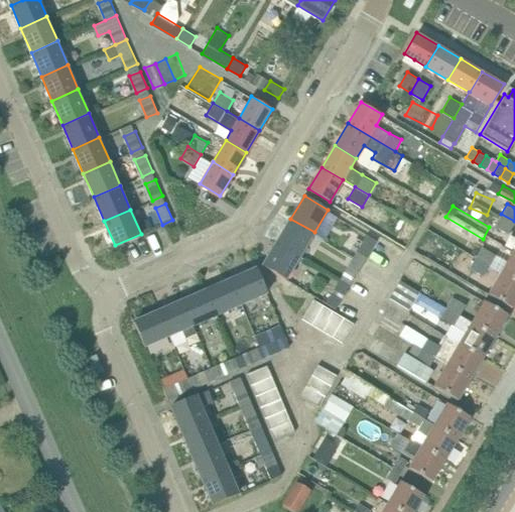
[(509,233),(514,224),(514,221),(501,214),(495,225),(509,233)]
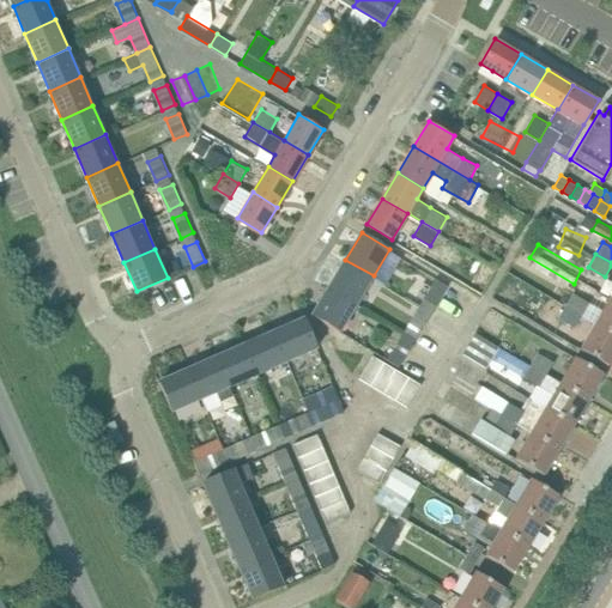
[(357,303),(374,275),(345,260),(329,286),(357,303)]
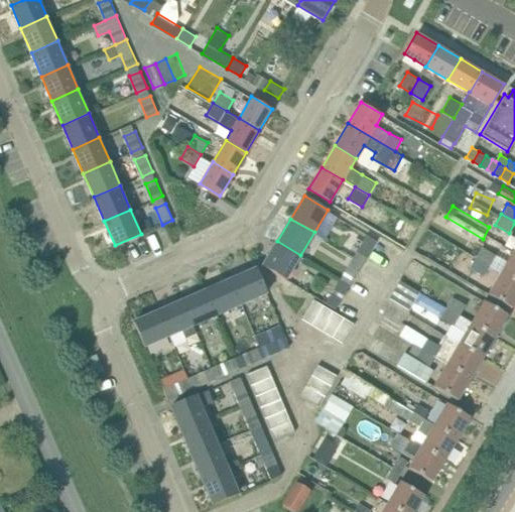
[(431,241),(469,262),(478,247),(440,226),(431,241)]
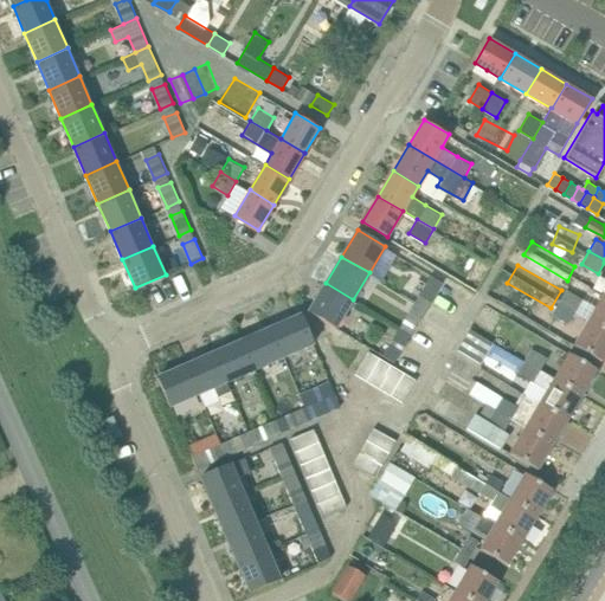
[(431,273),(414,301),(426,308),(443,280),(431,273)]
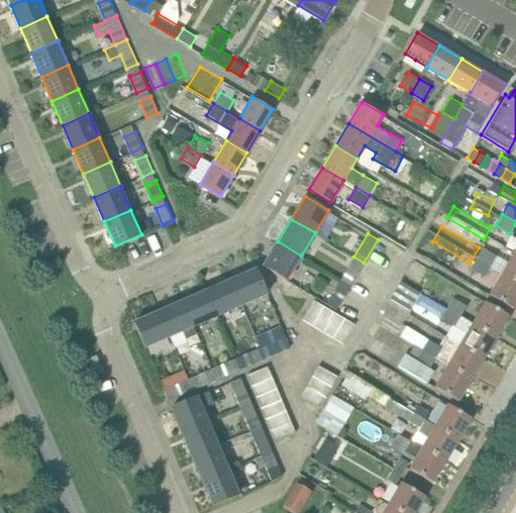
[(287,279),(301,255),(278,241),(264,265),(287,279)]
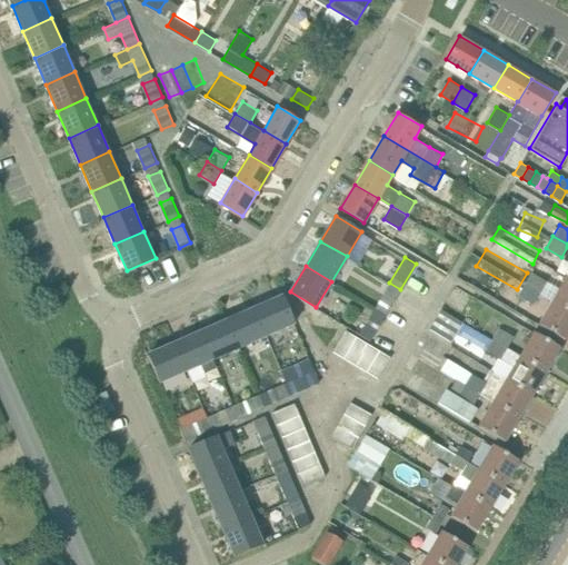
[(540,293),(547,280),(532,271),(525,284),(540,293)]
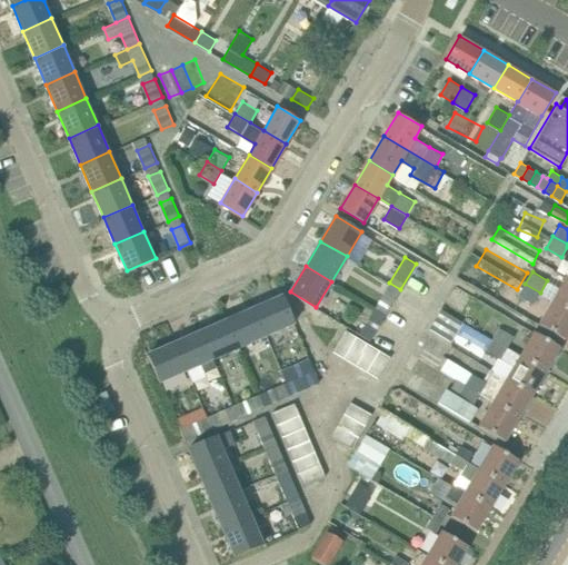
[(567,276),(566,276),(552,299),(567,307),(567,276)]
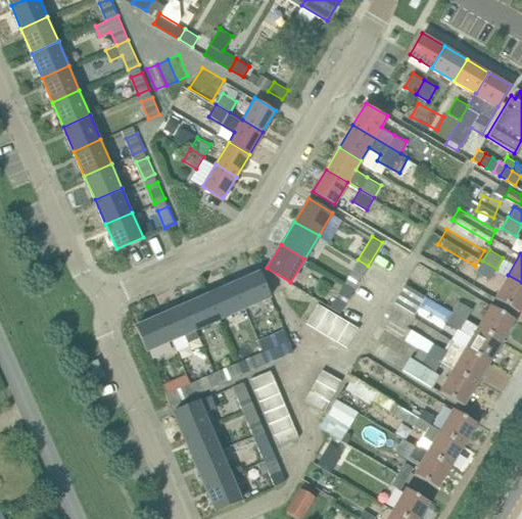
[(490,279),(496,269),(482,261),(477,271),(483,275),(490,279)]
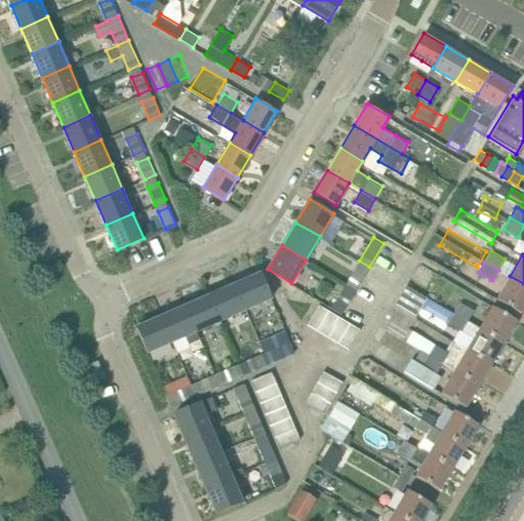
[(356,267),(346,284),(356,289),(365,273),(356,267)]
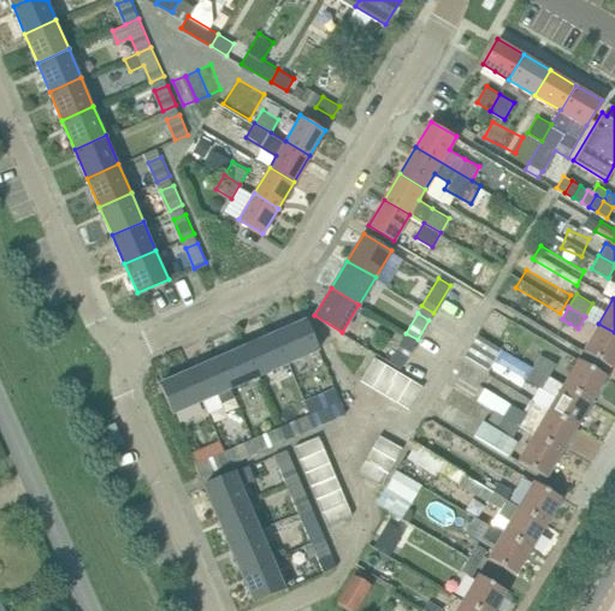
[(289,361),(319,349),(306,319),(277,332),(289,361)]
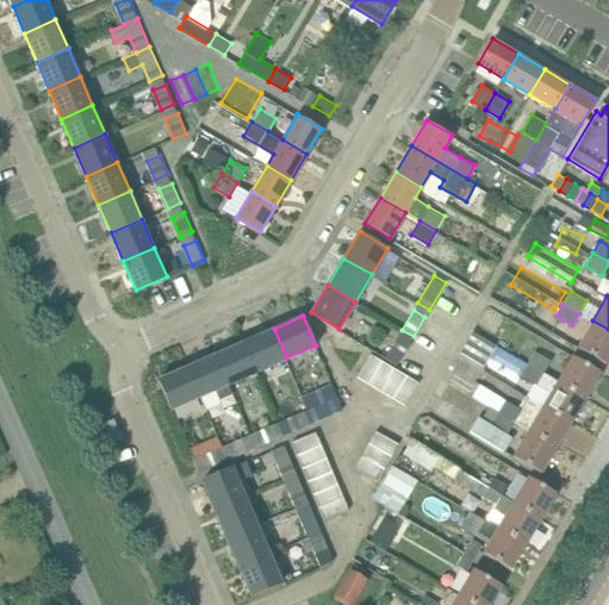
[(606,362),(608,356),(608,329),(592,320),(577,345),(606,362)]
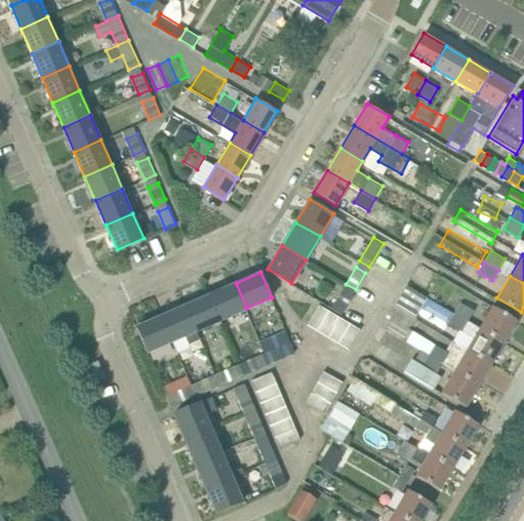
[(250,317),(246,309),(246,308),(236,283),(211,293),(222,319),(235,314),(238,322),(250,317)]
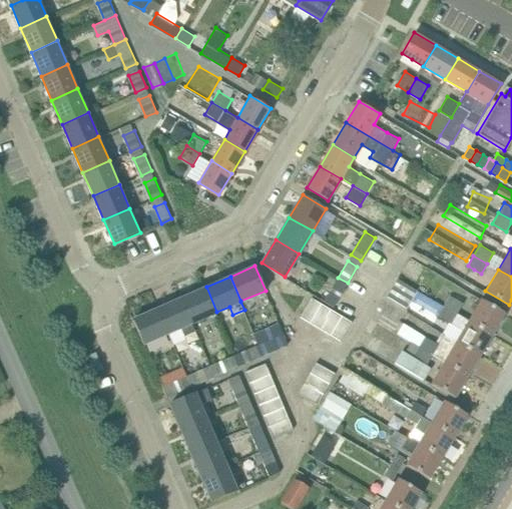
[(408,307),(418,290),(399,278),(388,295),(408,307)]
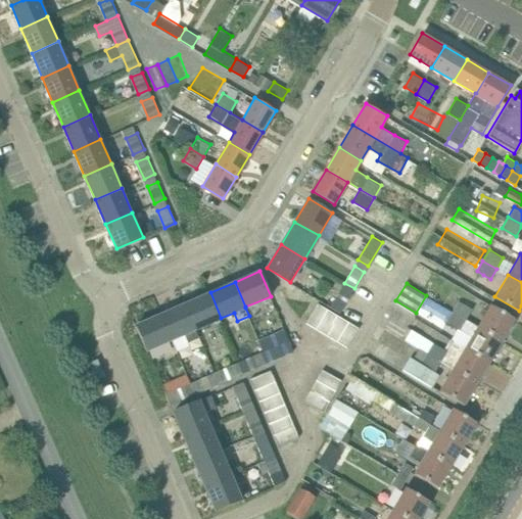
[(341,289),(331,307),(340,312),(350,294),(341,289)]
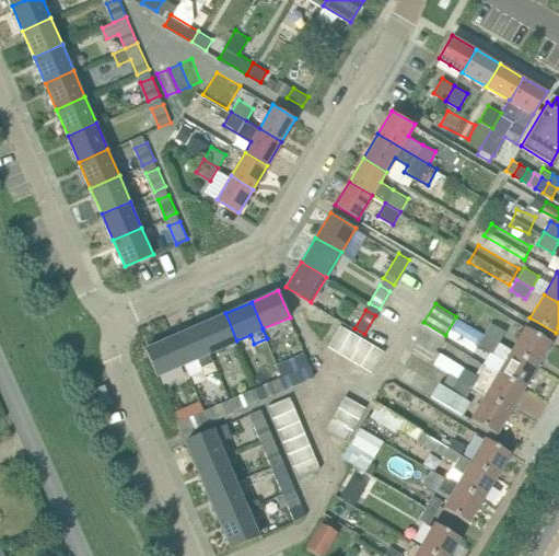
[(210,351),(236,340),(225,313),(199,325),(210,351)]
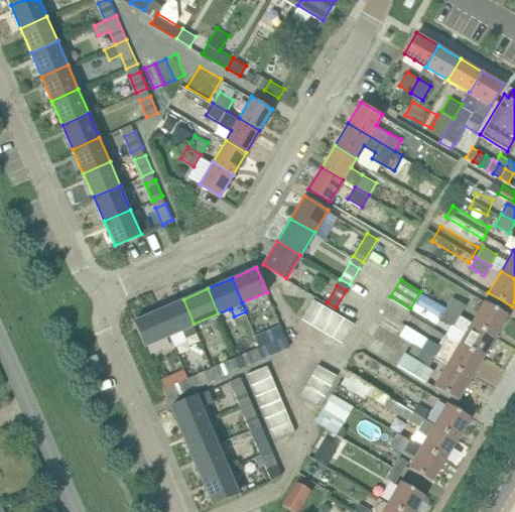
[(461,314),(467,303),(453,295),(446,306),(461,314)]
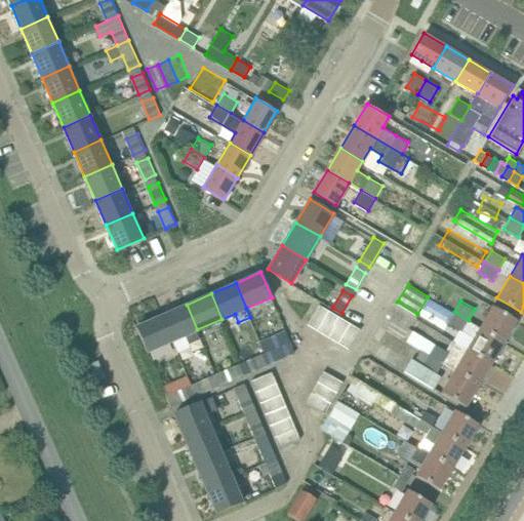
[(319,304),(308,322),(318,328),(329,310),(322,305),(319,304)]
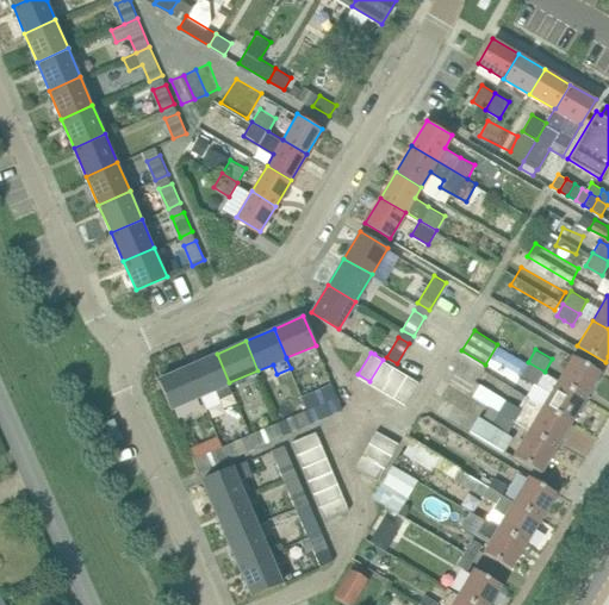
[(232,393),(229,382),(217,354),(188,366),(200,395),(216,388),(219,398),(232,393)]
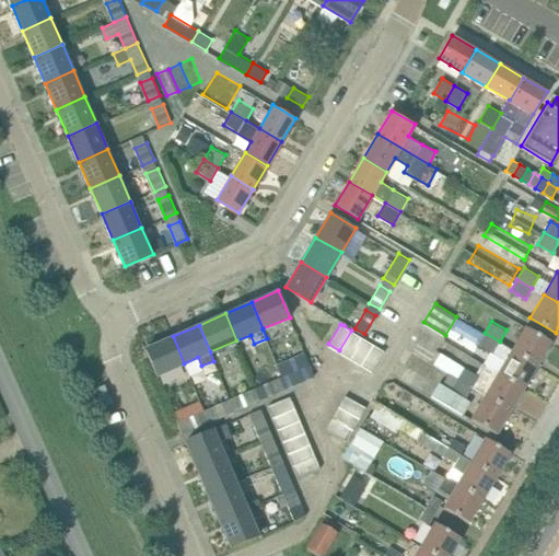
[(538,363),(551,340),(533,329),(526,325),(512,348),(538,363)]
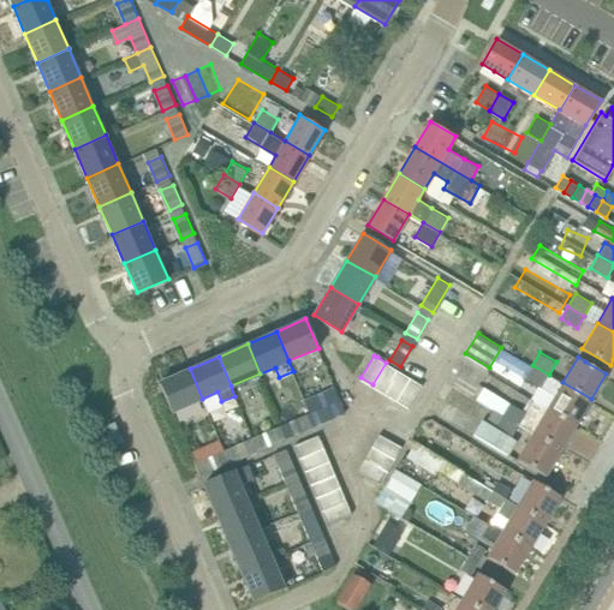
[(386,363),(373,384),(385,392),(398,370),(389,364),(387,363),(386,363)]
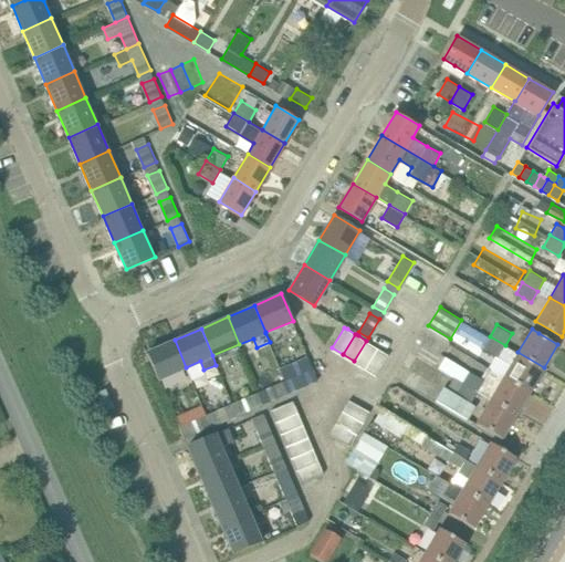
[(544,367),(518,352),(505,345),(490,336),(483,347),(511,364),(504,375),(530,391),(544,367)]
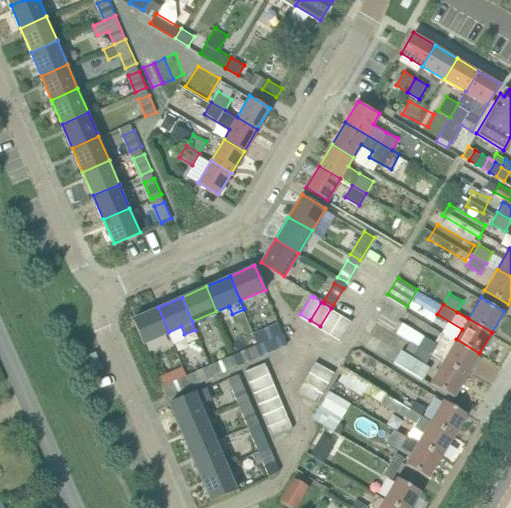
[(144,342),(162,334),(168,332),(158,307),(133,318),(144,342)]
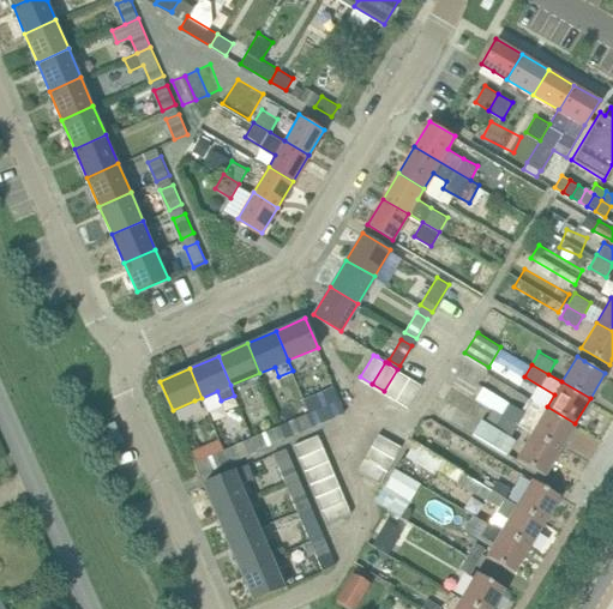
[(397,369),(384,391),(396,398),(409,377),(400,371),(397,369)]
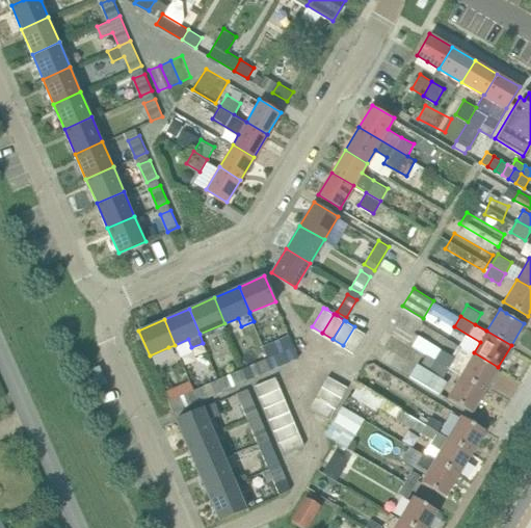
[(354,326),(343,345),(353,351),(365,333),(355,327),(354,326)]
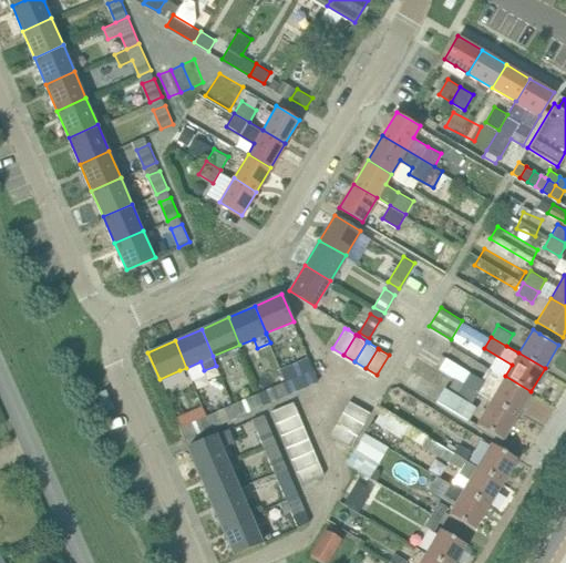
[(291,392),(318,380),(308,356),(280,367),(286,380),(291,392)]
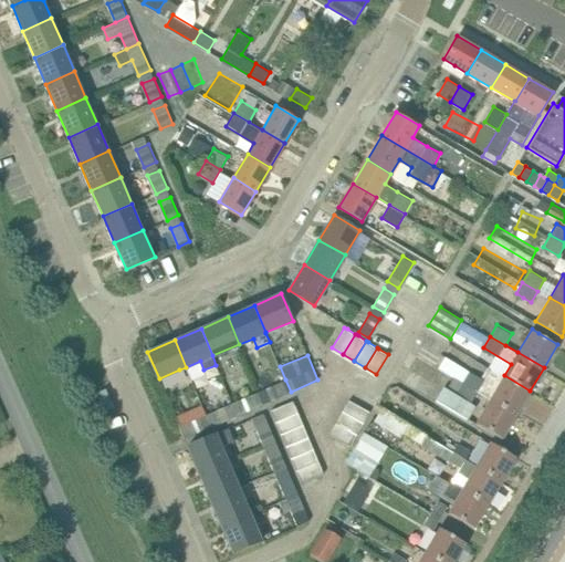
[(478,391),(484,380),(464,366),(447,356),(439,367),(453,376),(478,391)]
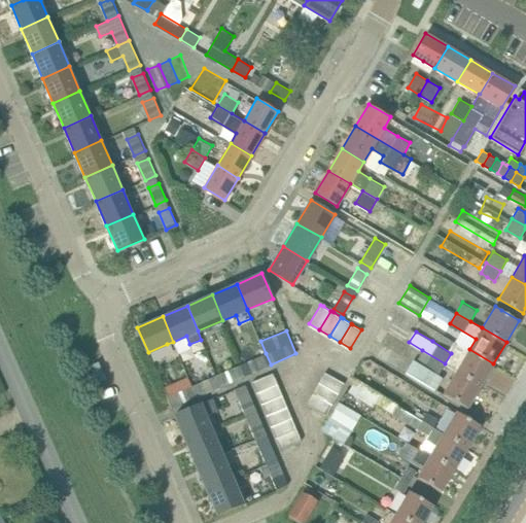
[(481,385),(493,363),(469,349),(456,371),(481,385)]
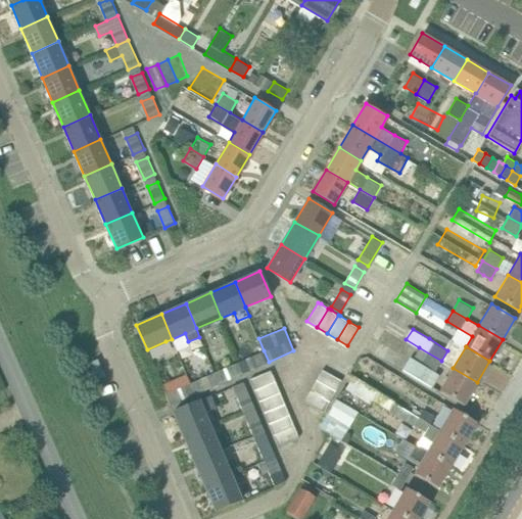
[(441,361),(419,347),(413,358),(411,357),(404,368),(433,386),(440,374),(435,371),(441,361)]
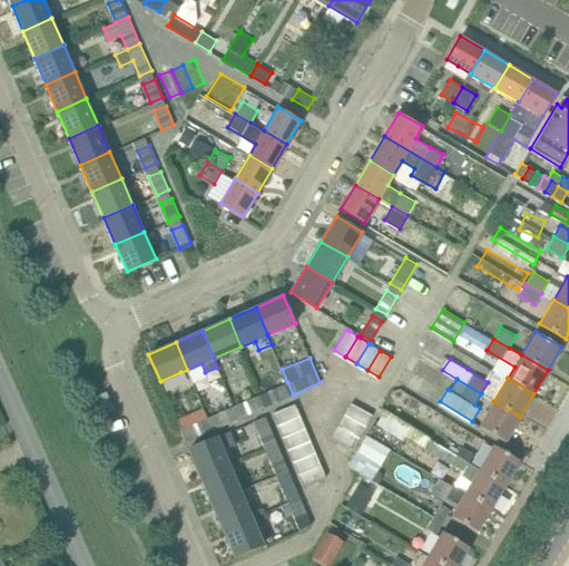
[(260,393),(265,406),(285,398),(280,386),(260,393)]
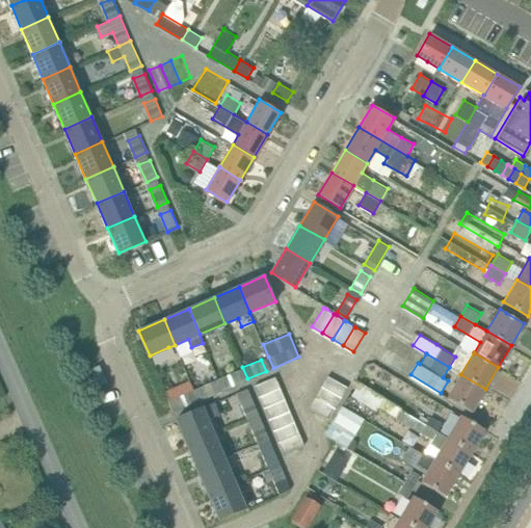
[(235,370),(218,377),(223,389),(240,381),(235,370)]
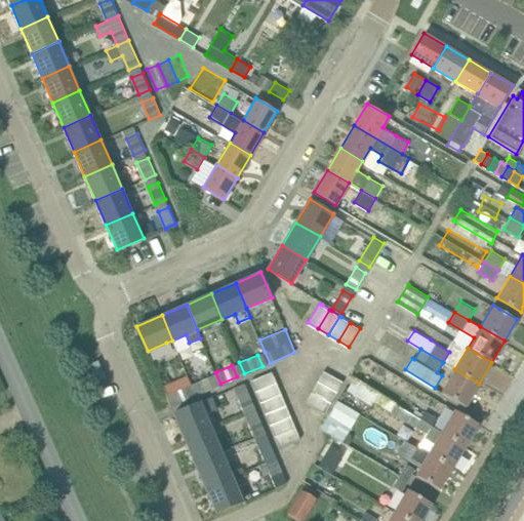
[(323,369),(318,379),(337,391),(343,381),(323,369)]
